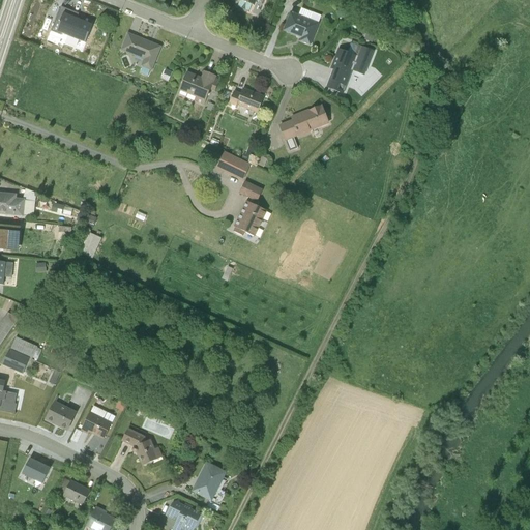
[(52,32),(59,35),(83,45),(90,27),(83,25),(84,23),(79,22),(82,16),(66,9),(64,17),(59,15),(52,32)]
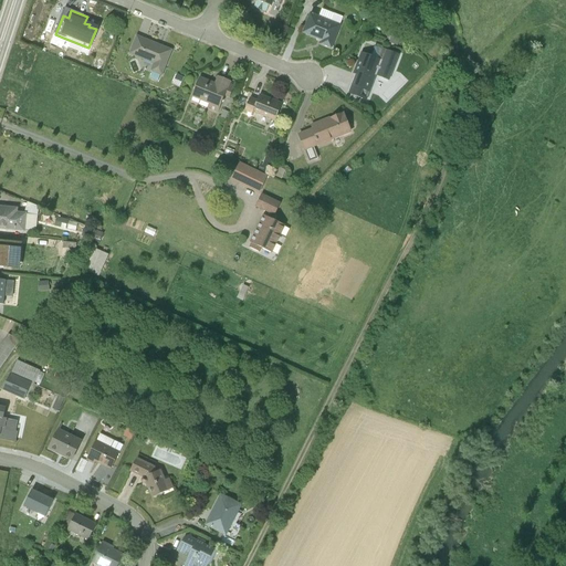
[(343,19),(321,10),(318,17),(310,13),(302,33),(322,41),(321,44),(331,49),(343,19)]
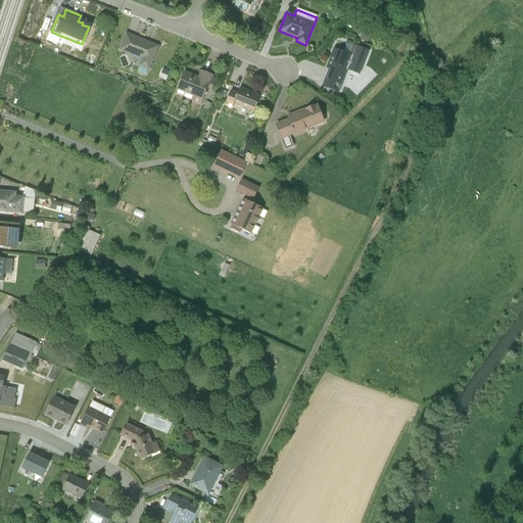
[(159,46),(126,33),(117,50),(141,59),(138,66),(149,70),(159,46)]
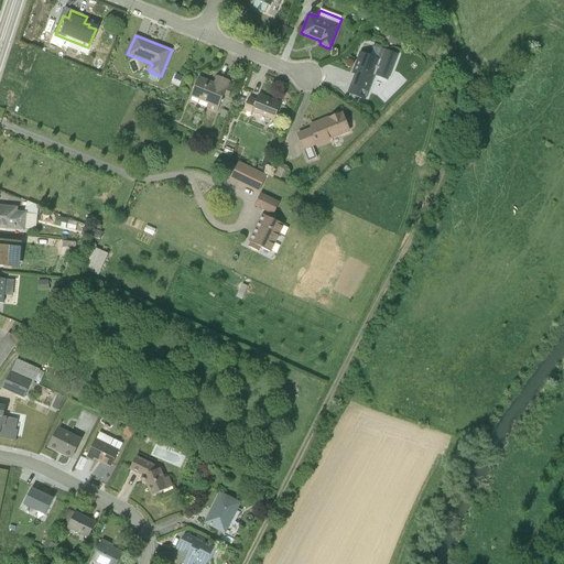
[(380,61),(359,53),(351,74),(354,75),(350,86),(368,93),(375,76),(388,82),(397,56),(384,52),(380,61)]
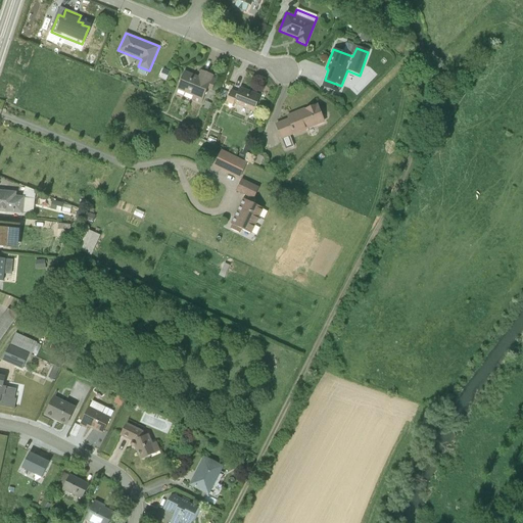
[(201,104),(207,90),(211,91),(216,79),(212,78),(214,76),(200,70),(198,77),(184,70),(176,90),(193,96),(191,100),(201,104)]
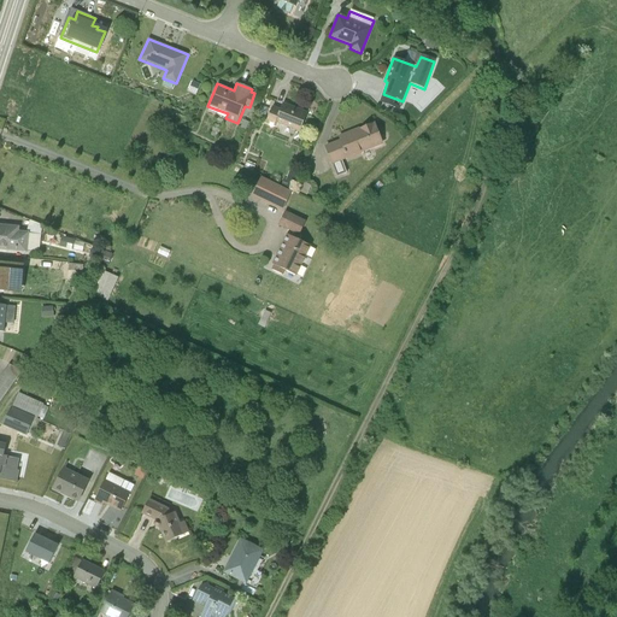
[(300,133),(307,113),(283,104),(281,111),(272,107),(265,123),(275,127),(276,123),(300,133)]
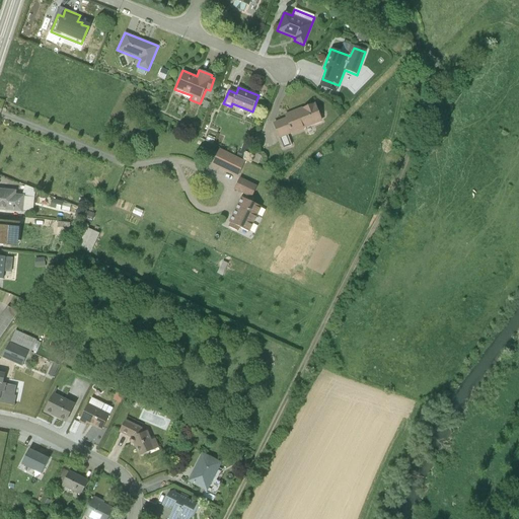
[(302,130),(321,123),(314,103),(284,116),(285,119),(273,124),(279,139),(302,130)]
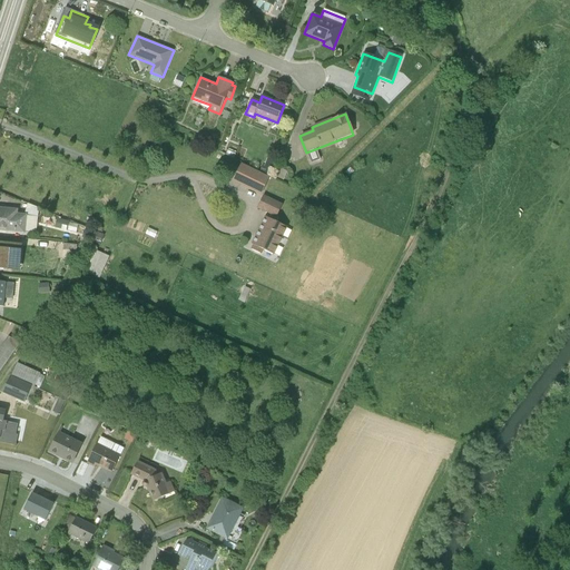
[(275,165),(267,161),(264,169),(271,173),(275,165)]
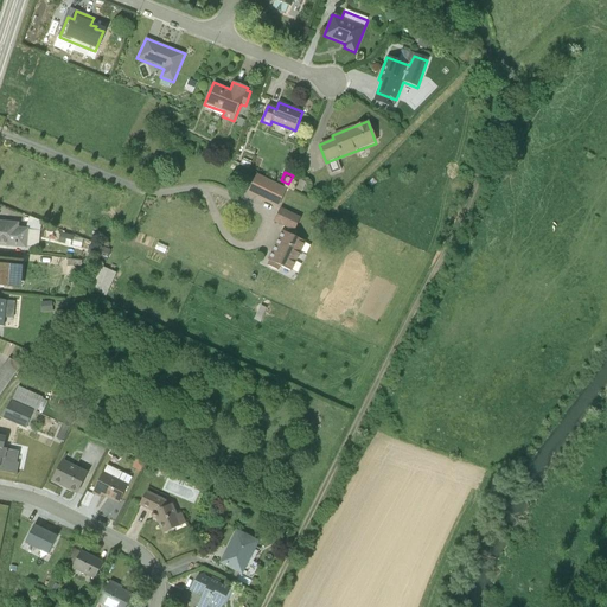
[(286,191),(256,177),(248,192),(279,206),(286,191)]
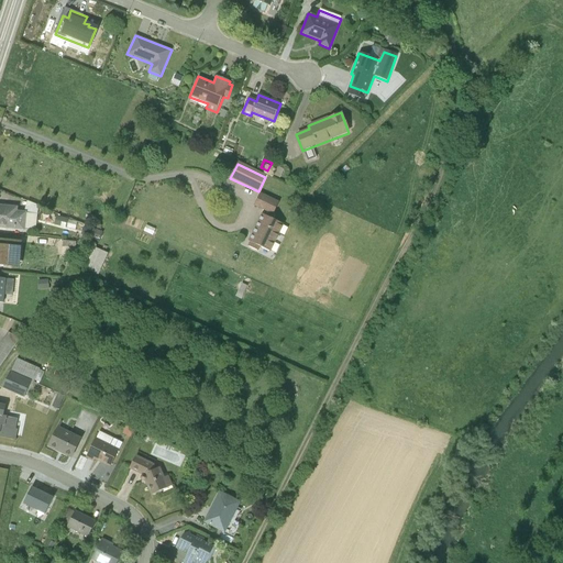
[(283,170),(274,167),(271,175),(282,177),(283,170)]
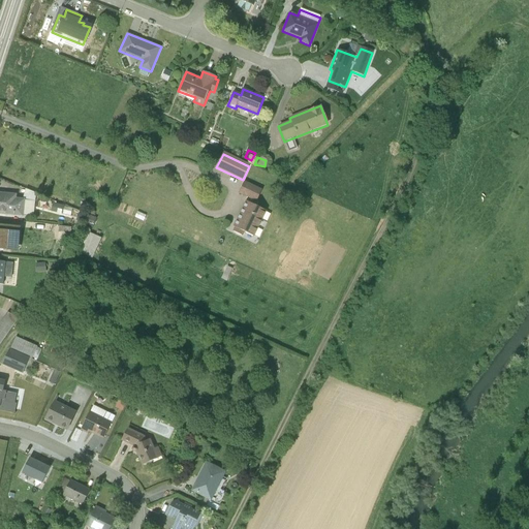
[(261,190),(245,182),(239,193),(256,201),(261,190)]
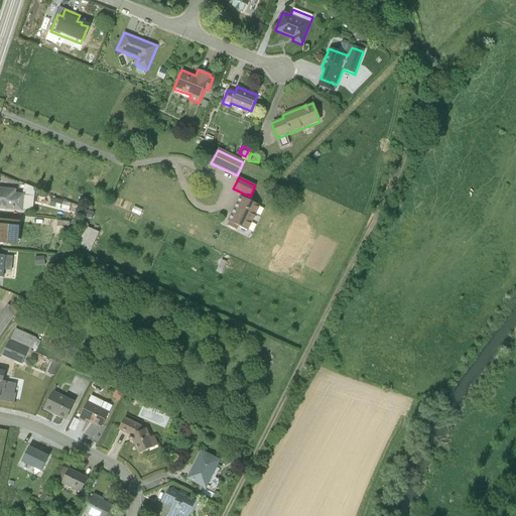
[(0,187),(0,209),(22,212),(24,195),(16,194),(16,189),(0,187)]
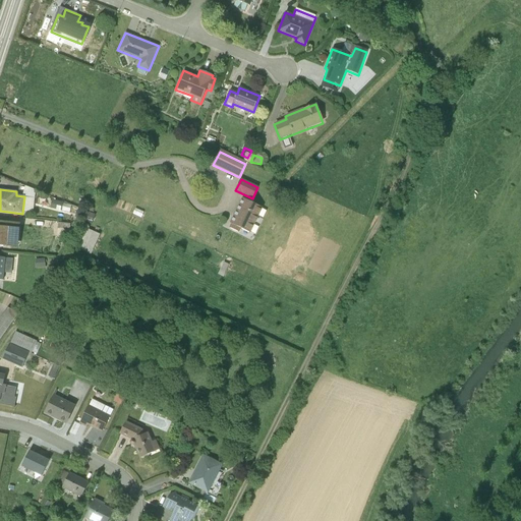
[(53,198),(52,207),(63,208),(64,199),(53,198)]
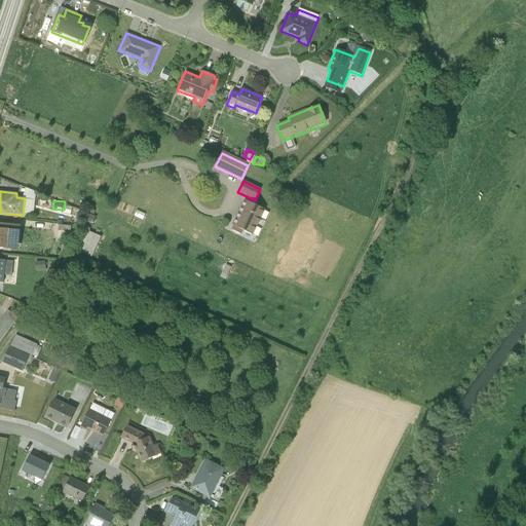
[(232,225),(253,235),(264,211),(245,201),(232,225)]
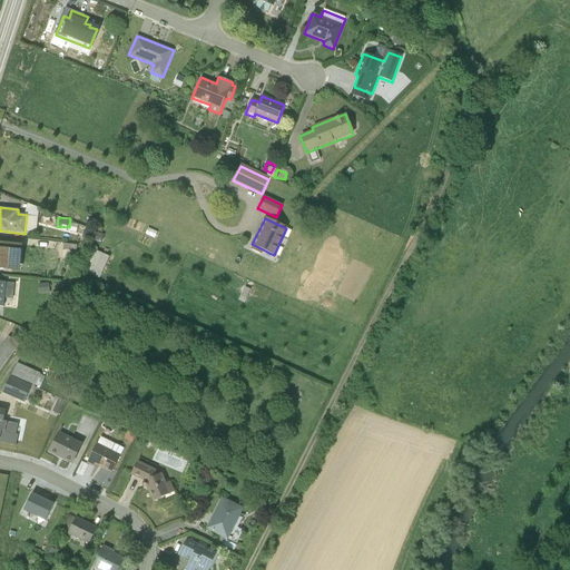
[(21,245),(0,243),(0,268),(19,272),(21,245)]
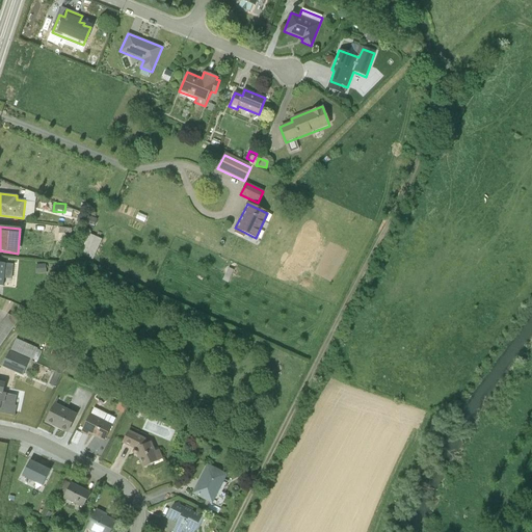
[(95,257),(104,237),(90,231),(81,251),(95,257)]
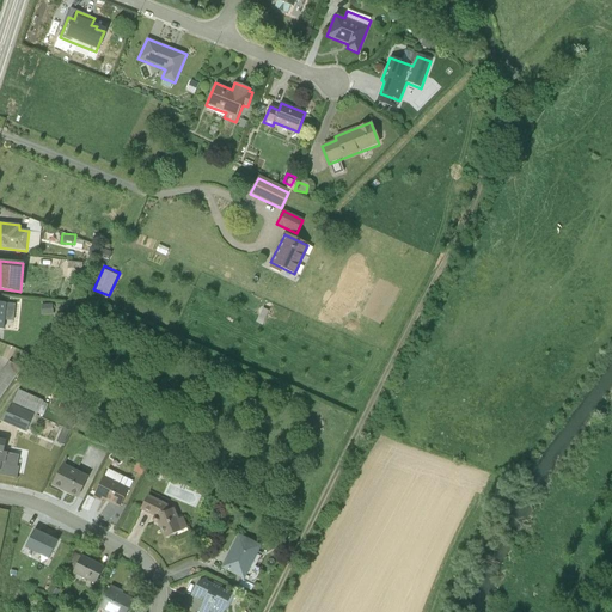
[(0,398),(17,371),(6,363),(0,373),(0,398)]
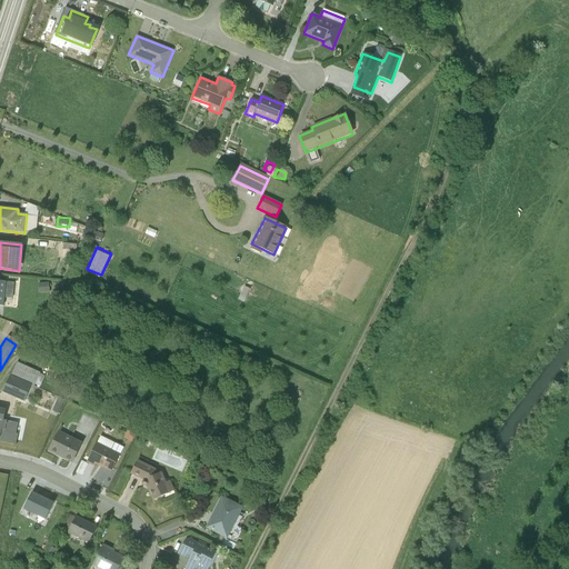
[(17,363),(1,392),(23,402),(31,385),(35,387),(40,372),(17,363)]
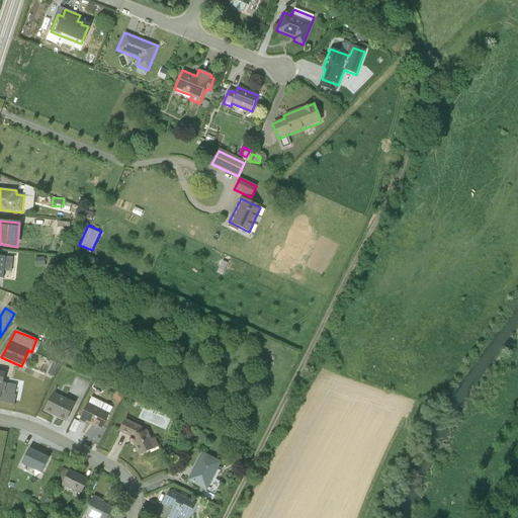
[(5,372),(0,371),(0,402),(14,406),(16,396),(14,396),(16,385),(3,382),(5,372)]
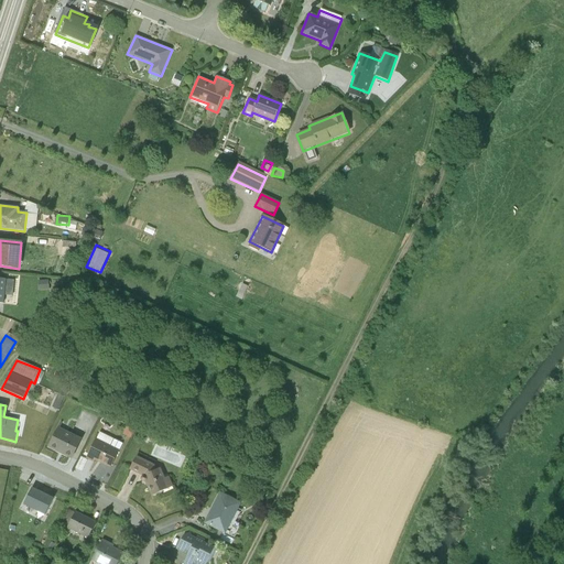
[(82,440),(57,427),(47,447),(72,459),(82,440)]
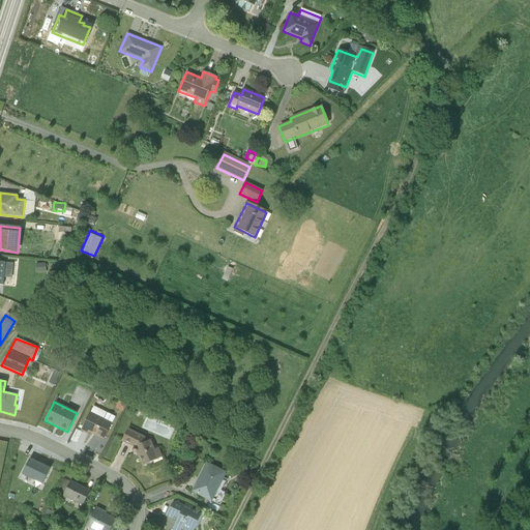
[(112,423),(90,413),(80,431),(88,435),(89,433),(104,440),(112,423)]
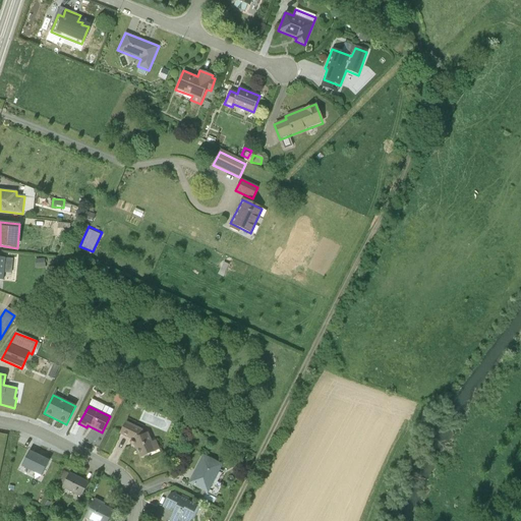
[(131,441),(130,442),(130,444),(130,445),(132,446),(133,447),(139,459),(160,450),(156,441),(152,442),(148,432),(145,435),(142,429),(125,421),(119,435),(131,441)]
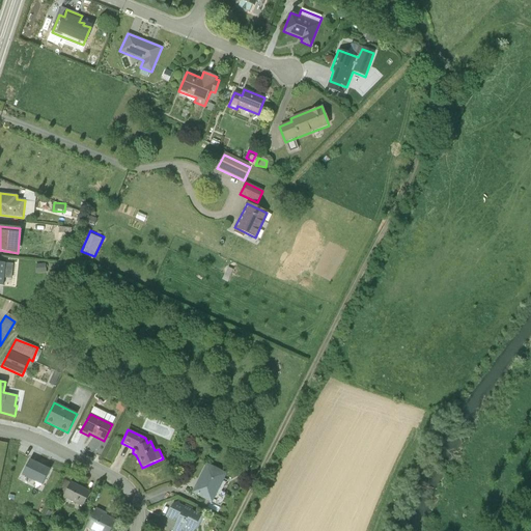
[(21,474),(43,483),(50,468),(29,457),(21,474)]
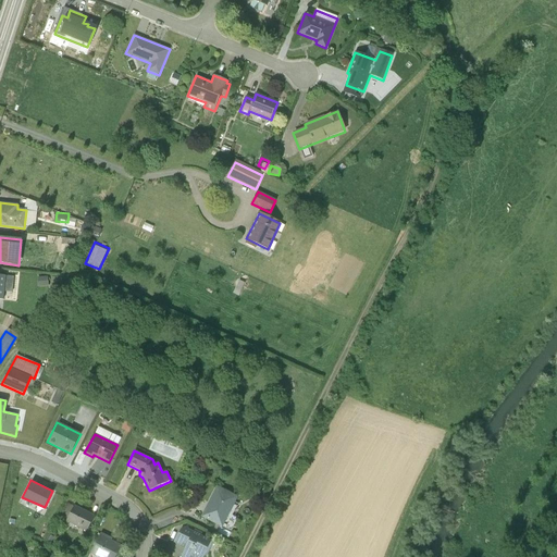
[(222,528),(238,497),(217,486),(200,517),(222,528)]
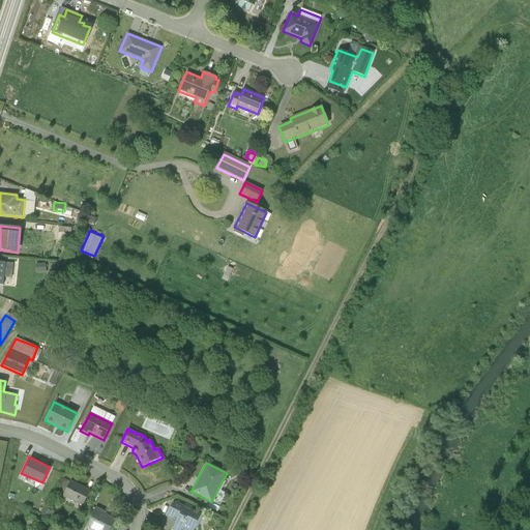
[(90,491),(70,481),(62,496),(83,506),(90,491)]
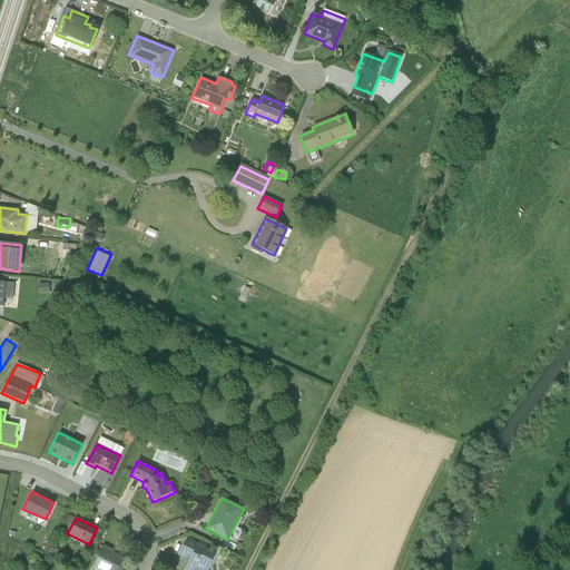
[(197,544),(186,539),(177,556),(189,561),(185,569),(186,569),(194,569),(195,569),(207,569),(216,553),(205,548),(206,547),(198,542),(197,544)]
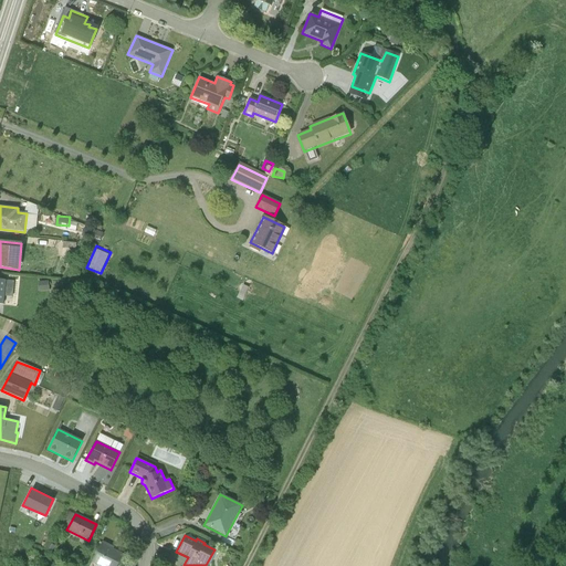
[(114,547),(103,542),(92,563),(98,565),(117,565),(124,554),(114,549),(114,547)]
